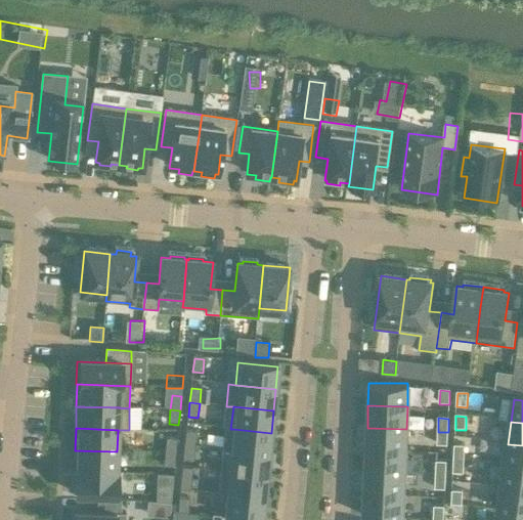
[(367,428),(366,450),(405,451),(406,429),(367,428)]
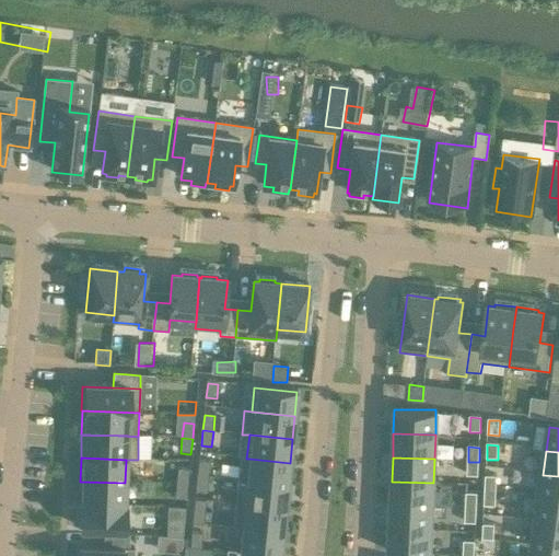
[(249,459),(246,459),(244,482),(288,486),(290,463),(249,459)]
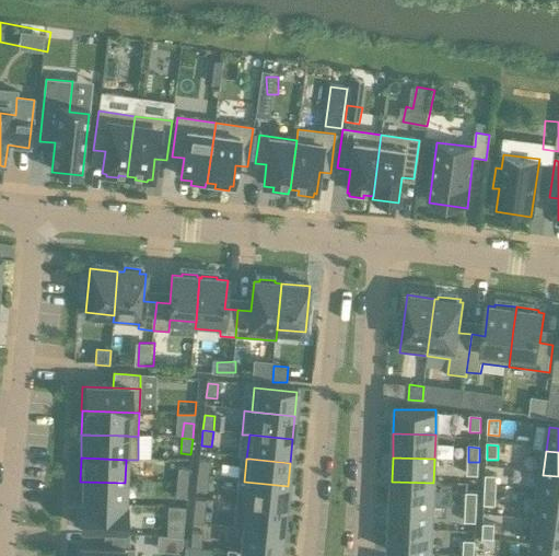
[(198,477),(208,478),(210,463),(199,462),(198,477)]
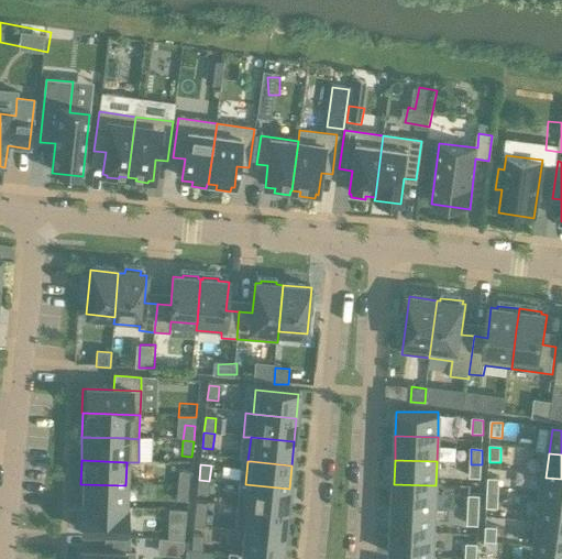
[(481,480),(482,464),(471,464),(470,479),(481,480)]
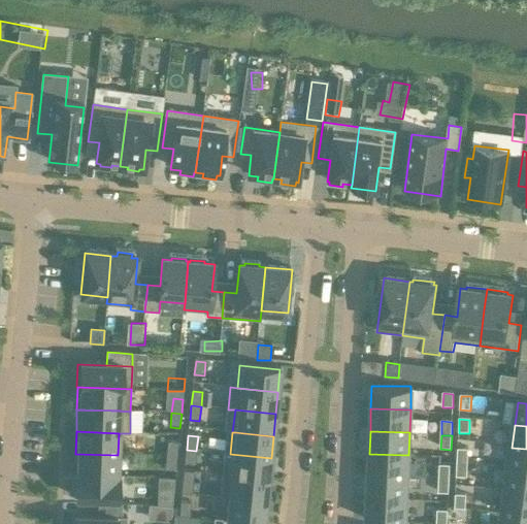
[(168,443),(167,457),(176,458),(178,444),(168,443)]
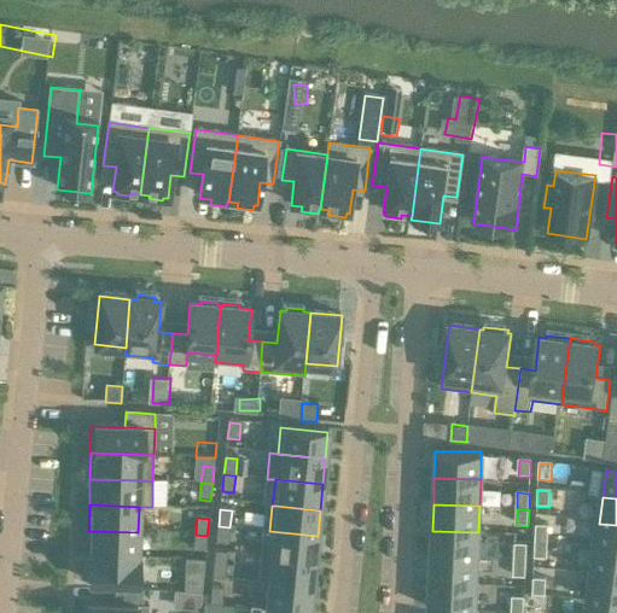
[(616,525),(599,524),(595,550),(616,553),(616,525)]
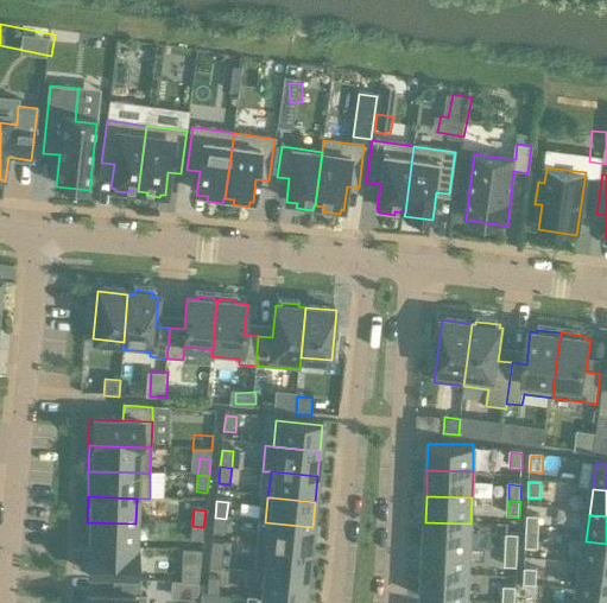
[(225,535),(226,519),(215,518),(213,534),(225,535)]
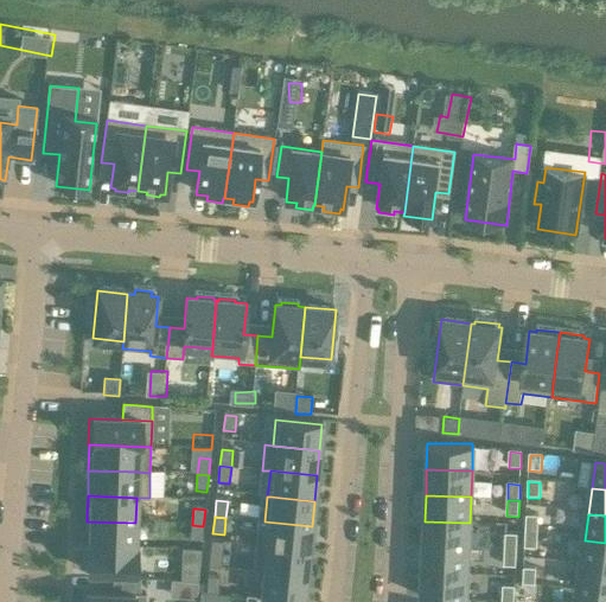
[(527,517),(527,533),(538,533),(538,518),(527,517)]
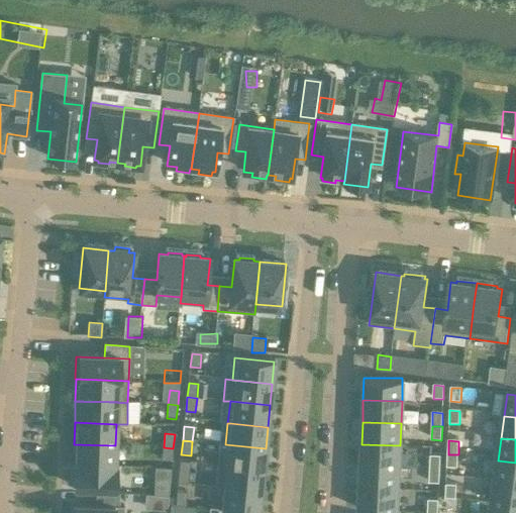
[(114,468),(115,445),(74,444),(73,466),(114,468)]
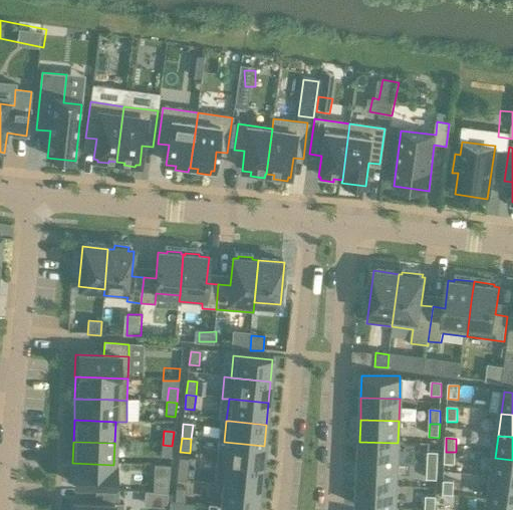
[(218,442),(216,463),(225,464),(261,468),(264,446),(224,442),(218,442)]
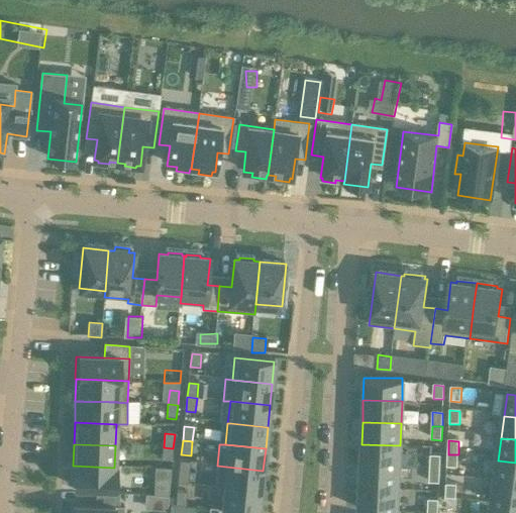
[(362,444),(360,467),(400,468),(400,445),(362,444)]
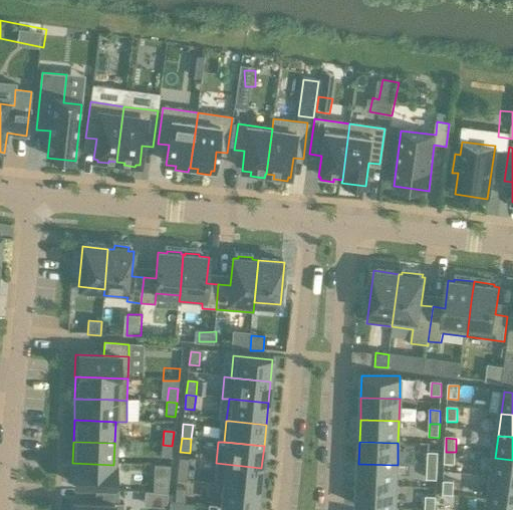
[(172,446),(163,445),(161,459),(171,460),(172,446)]
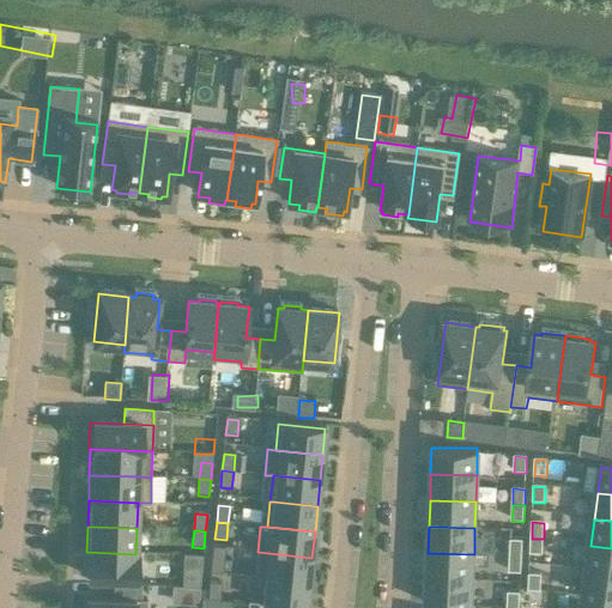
[(544,539),(532,539),(531,554),(543,555),(544,539)]
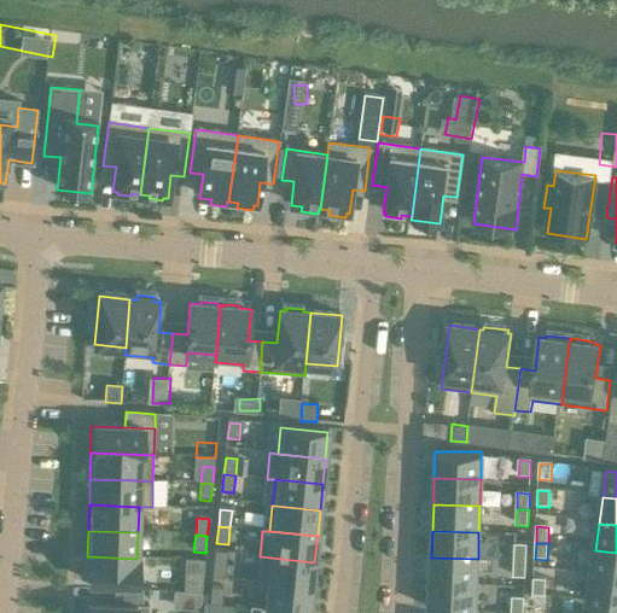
[(514,546),(514,561),(527,562),(527,546),(514,546)]
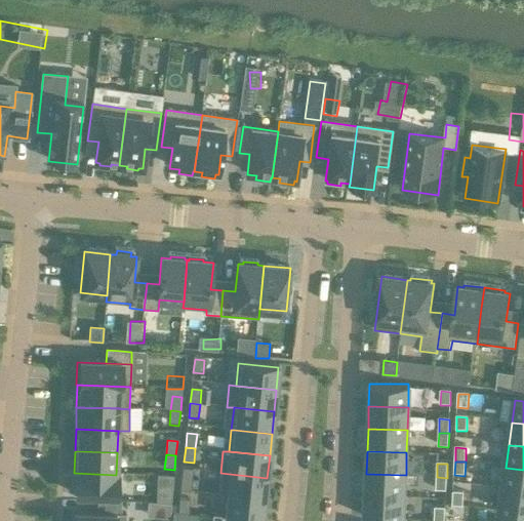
[(523,470),(506,468),(502,489),(523,492),(523,470)]
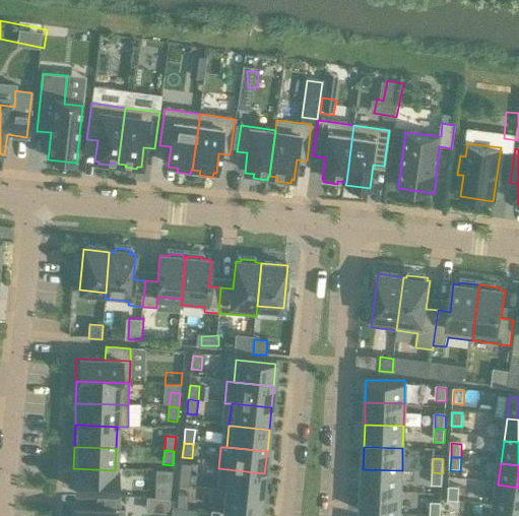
[(116,470),(115,470),(73,468),(72,468),(71,492),(116,493),(116,470)]
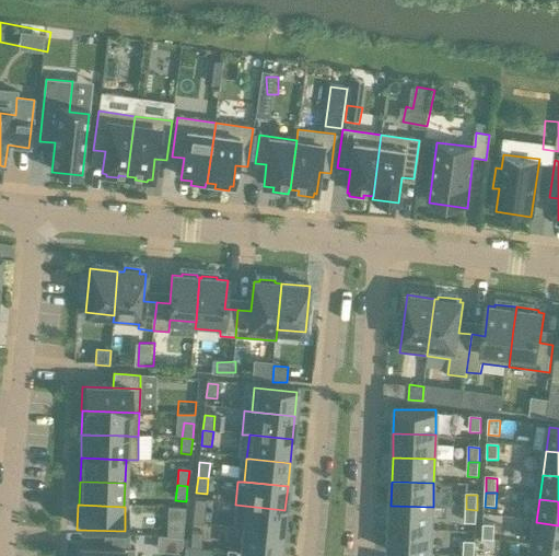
[(232,529),(240,529),(282,533),(284,510),(245,506),(235,505),(232,529)]
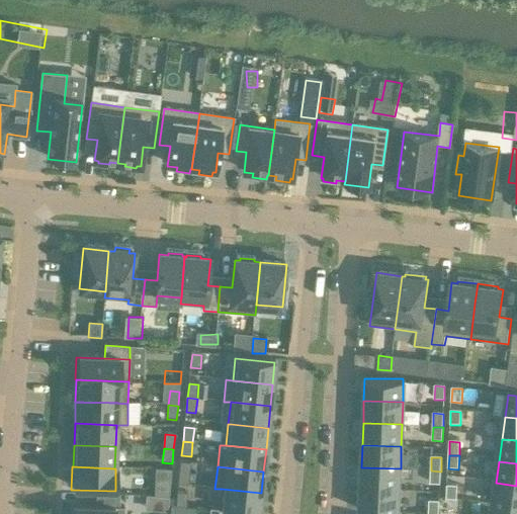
[(361,467),(361,490),(400,492),(401,468),(361,467)]
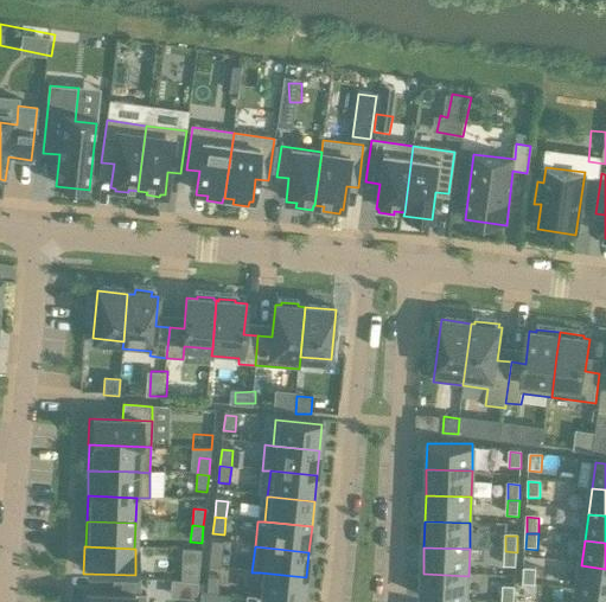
[(222,552),(211,551),(209,568),(221,569),(222,552)]
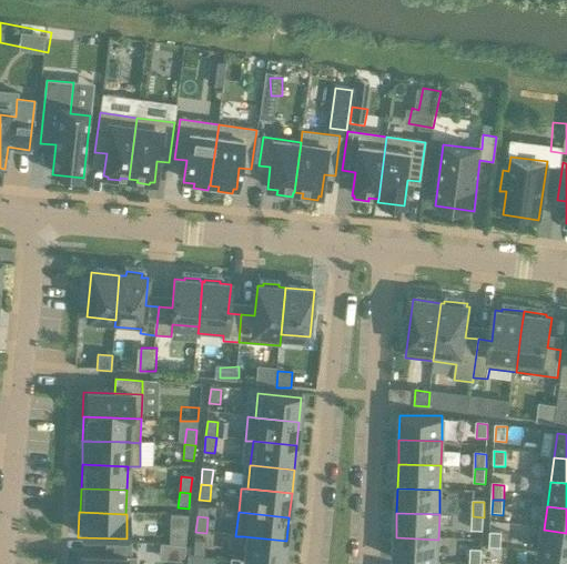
[(484,517),(473,516),(472,532),(483,532),(484,517)]
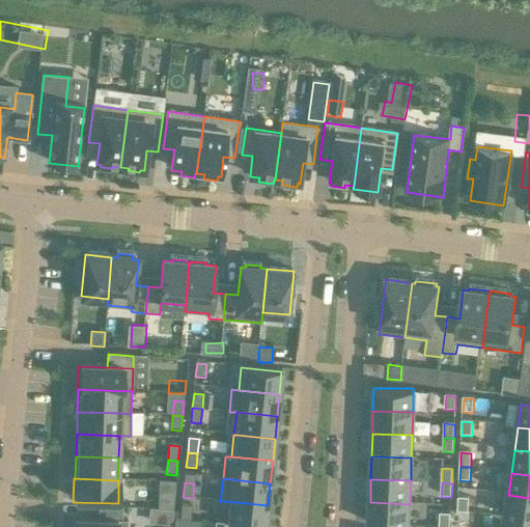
[(529,498),(508,495),(505,518),(529,521),(529,498)]
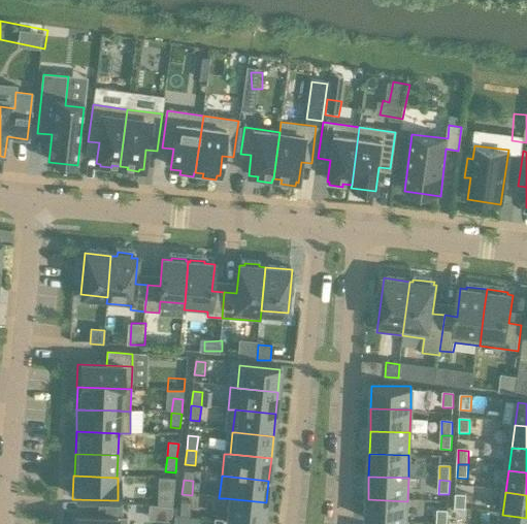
[(171,509),(173,494),(163,493),(162,508),(171,509)]
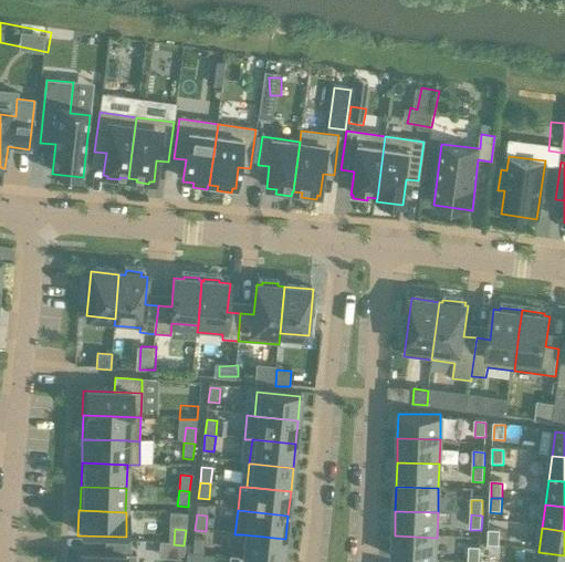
[(500,532),(489,531),(488,547),(499,547),(500,532)]
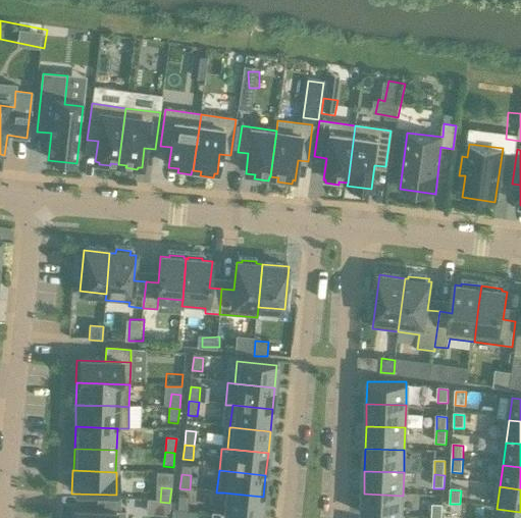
[(263,497),(223,493),(221,516),(223,516),(235,517),(261,517),(263,497)]
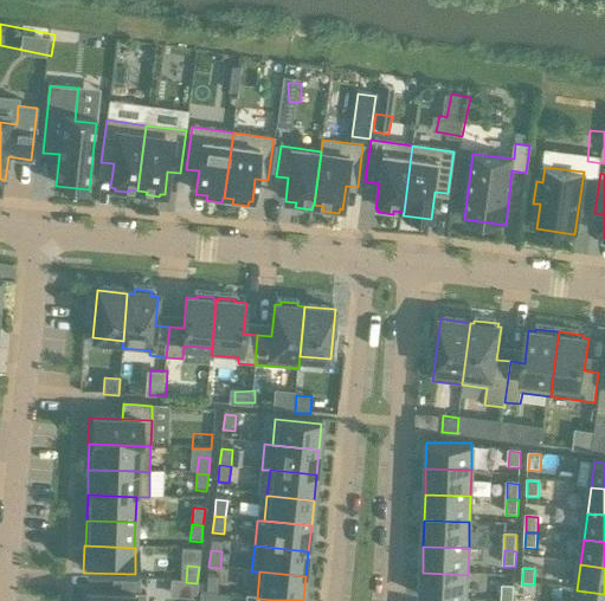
[(468,575),(423,573),(422,599),(444,600),(467,600),(468,575)]
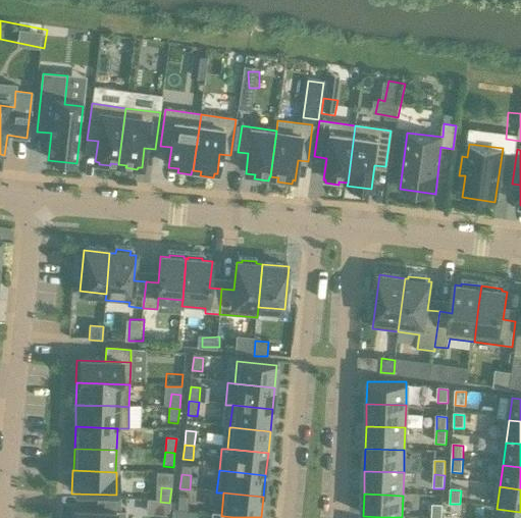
[(189,499),(178,498),(177,511),(188,512),(189,499)]
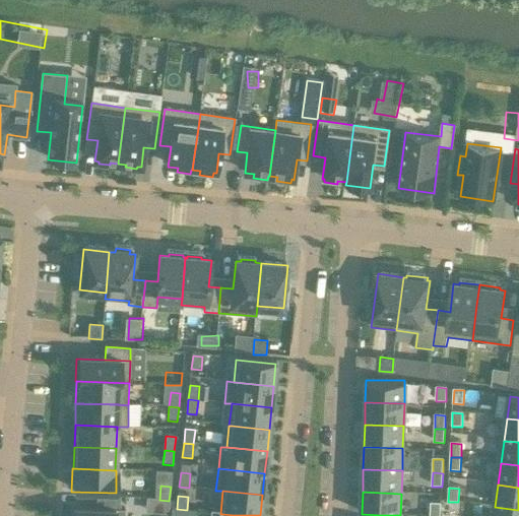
[(96,497),(95,510),(119,511),(120,498),(96,497)]
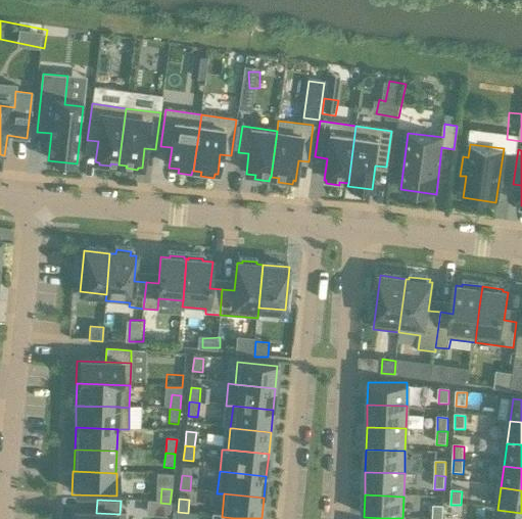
[(443,518),(443,507),(433,507),(433,518),(443,518)]
